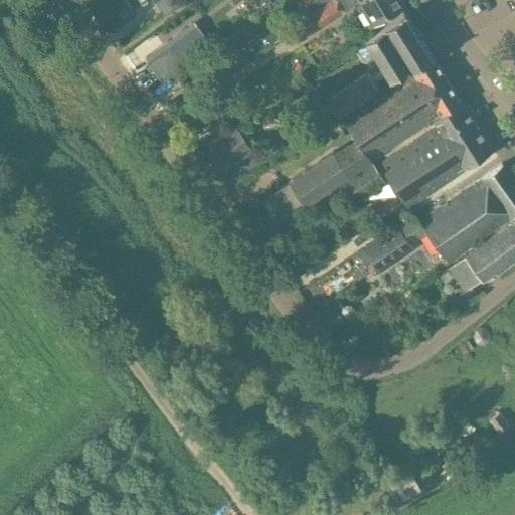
[(326,19),(342,9),(336,0),(329,0),(319,7),(326,19)]
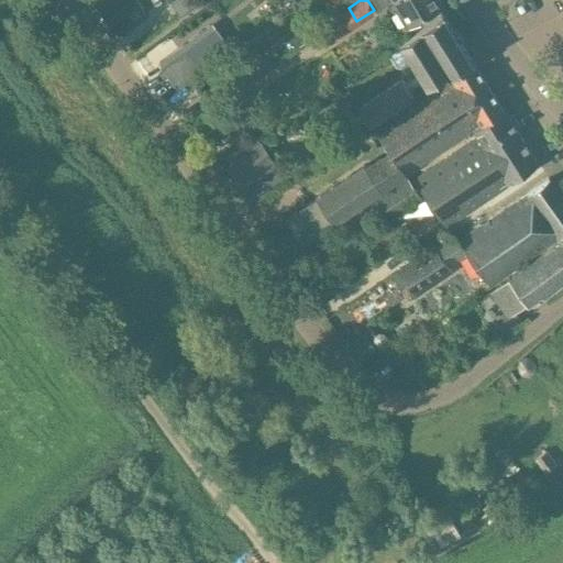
[(367,0),(374,10),(376,13),(384,8),(388,4),(390,9),(396,6),(397,7),(394,10),(405,29),(439,7),(434,0),(367,0)]
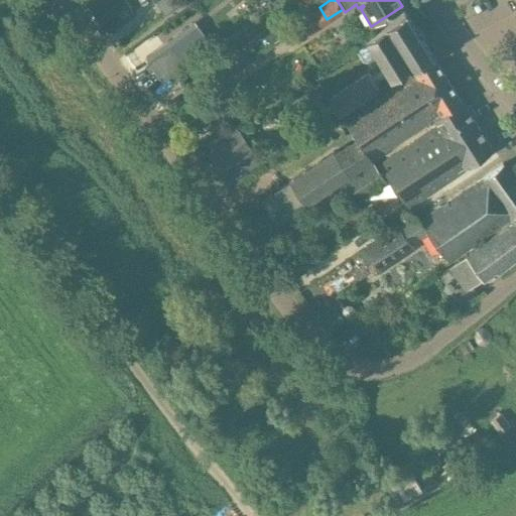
[(339,116),(407,73),(433,55),(406,12),(372,34),(371,32),(368,33),(365,36),(367,40),(357,46),(357,51),(363,61),(368,63),(378,56),(389,74),(384,77),(377,67),(328,99),(339,116)]
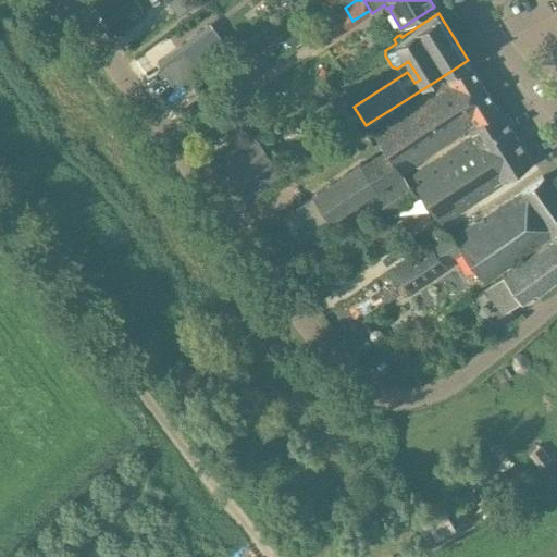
[(193,62),(212,48),(202,35),(183,50),(193,62)]
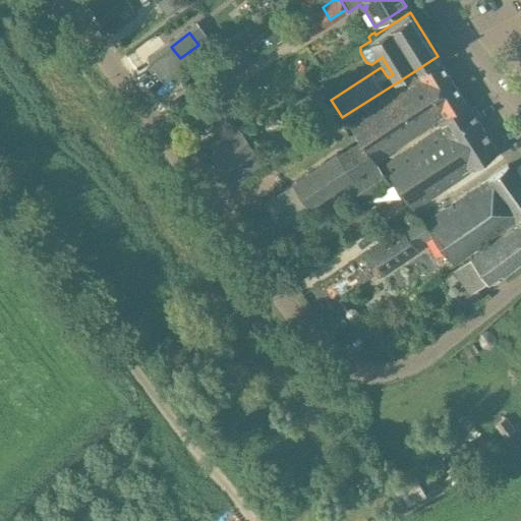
[(438,56),(411,73),(413,75),(347,119),(360,138),(337,153),(336,152),(291,181),(308,208),(345,184),(346,184),(377,163),(439,121),(466,102),(438,56)]
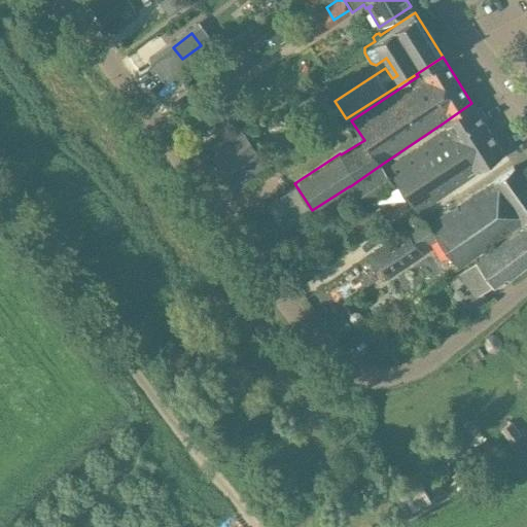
[(504,154),(471,103),(444,123),(450,132),(390,170),(417,213),(504,154)]
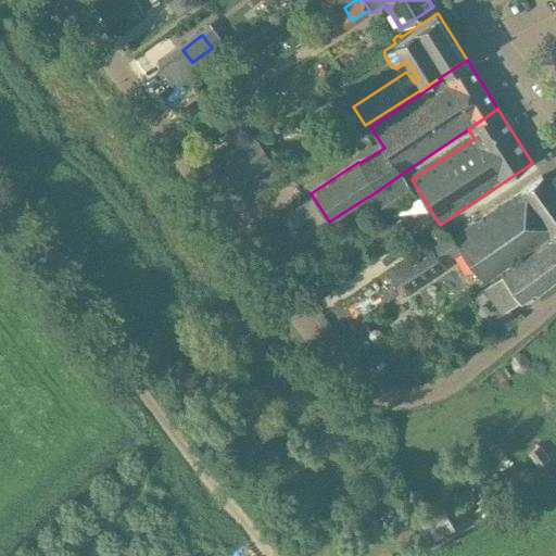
[(235,153),(223,161),(238,184),(250,176),(235,153)]
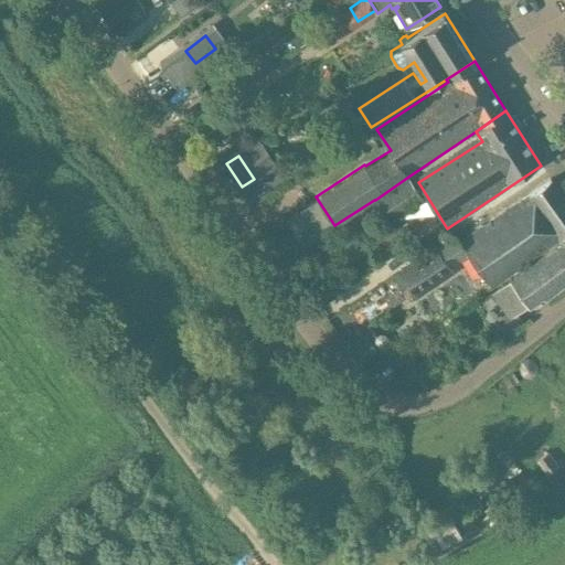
[(424,199),(408,177),(375,200),(390,223),(424,199)]
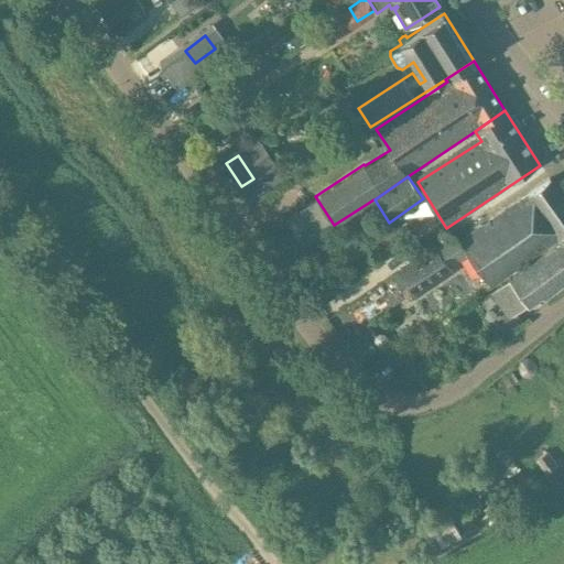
[(491,288),(559,240),(563,236),(563,198),(550,179),(459,241),(454,231),(433,246),(447,269),(449,268),(466,257),(463,252),(465,250),(491,288)]
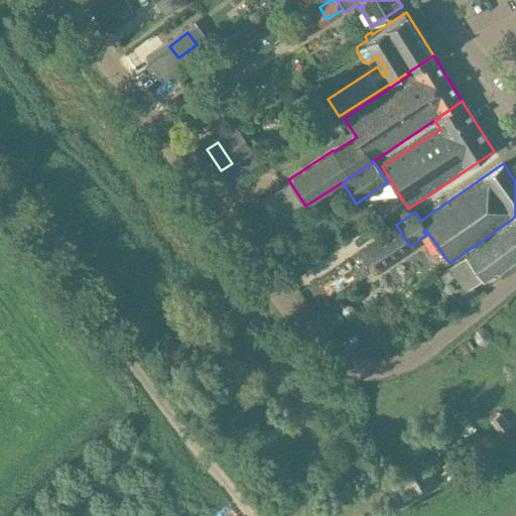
[(305,206),(289,181),(259,201),(275,226),(305,206)]
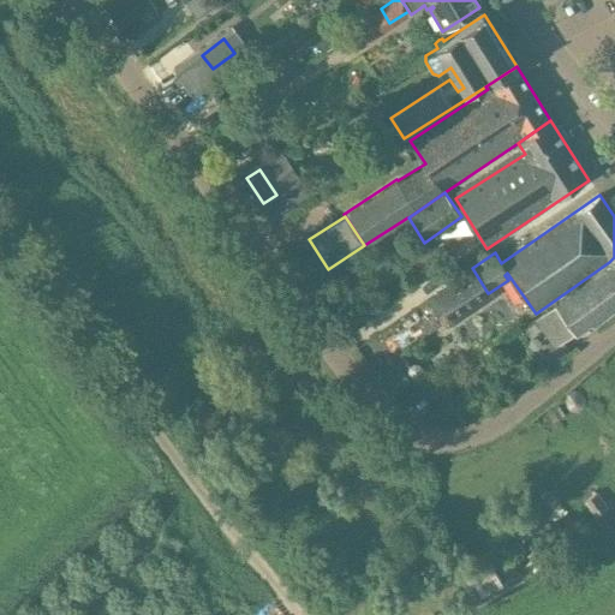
[(614,257),(609,262),(611,266),(555,305),(555,306),(535,320),(554,348),(575,334),(592,323),(593,324),(614,309),(614,257)]
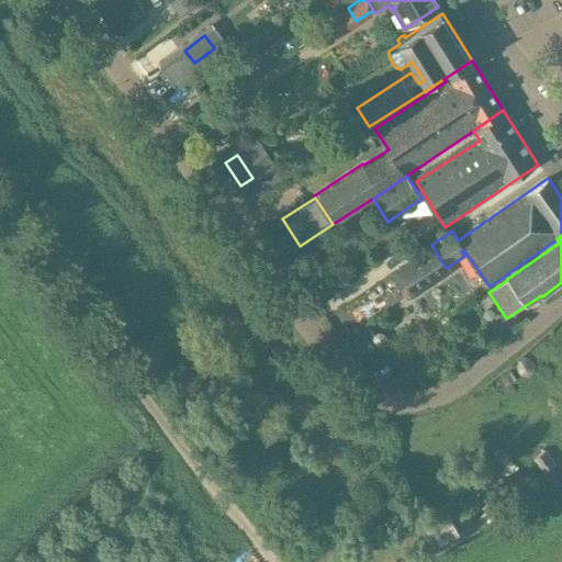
[(446,268),(431,245),(396,269),(415,296),(451,271),(448,267),(446,268)]
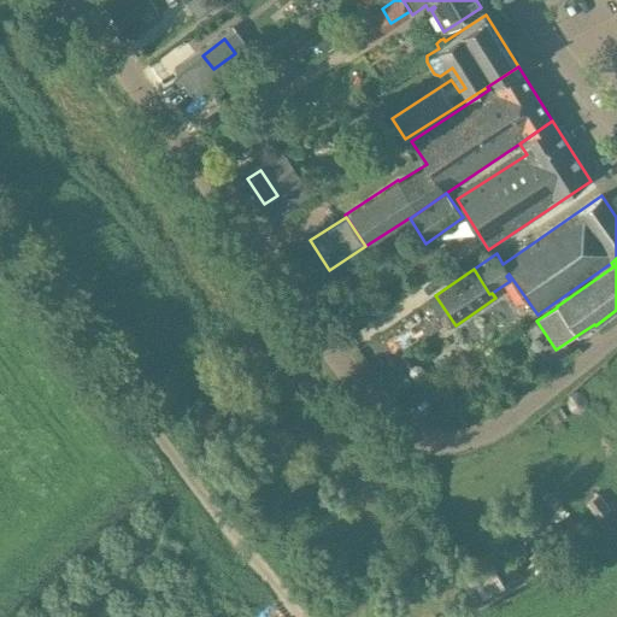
[(611,510),(598,494),(585,504),(598,519),(611,510)]
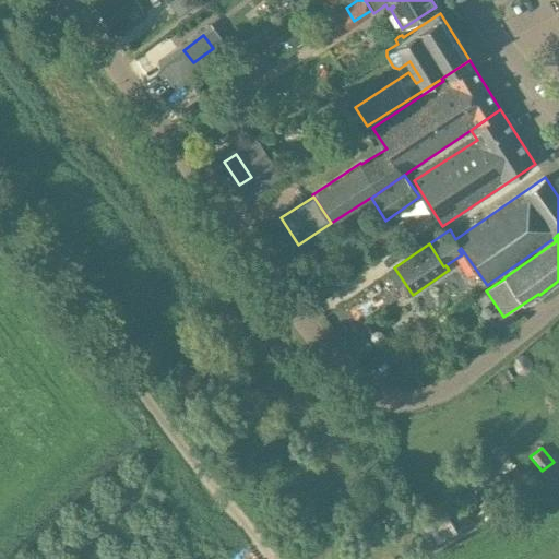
[(429,544),(458,530),(443,503),(416,519),(429,544)]
